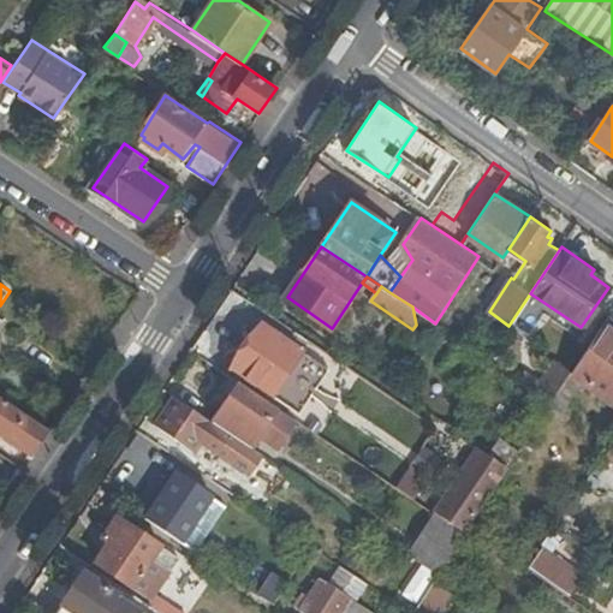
[(262,321),(227,374),(240,382),(269,402),(303,349),(262,321)]
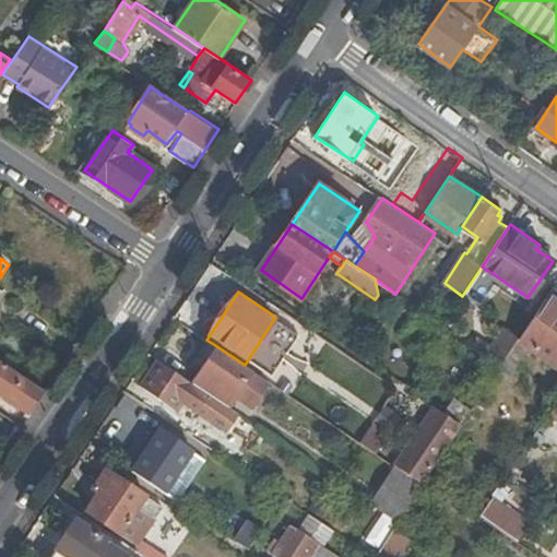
[(556,301),(547,295),(520,336),(531,344),(556,362),(556,301)]
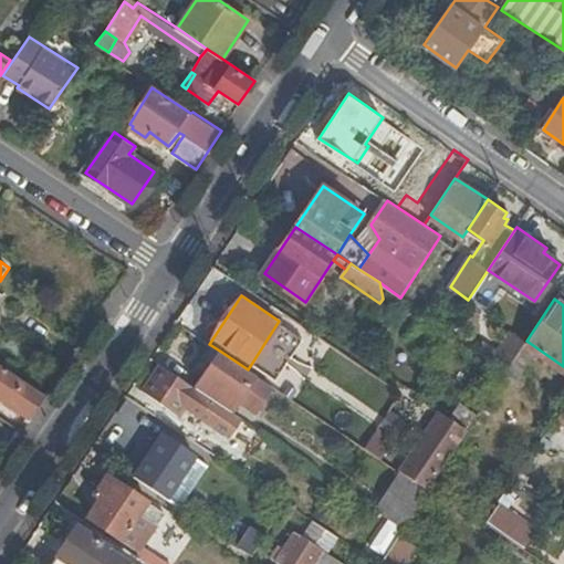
[(508,368),(526,341),(511,332),(499,351),(484,341),(478,350),(508,368)]
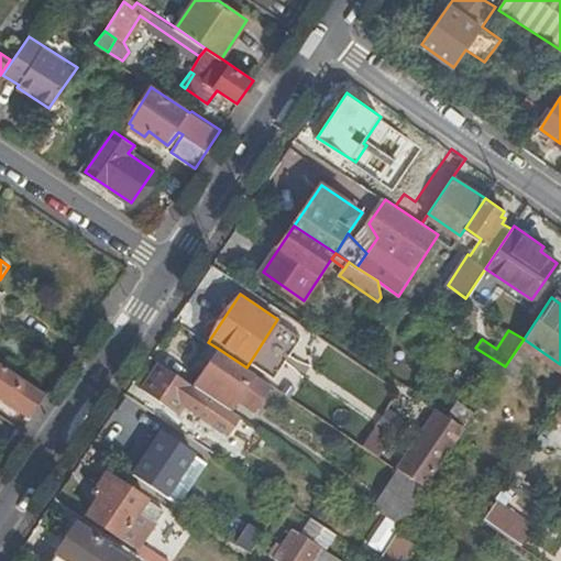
[(535,347),(524,339),(505,366),(503,370),(515,377),(535,347)]
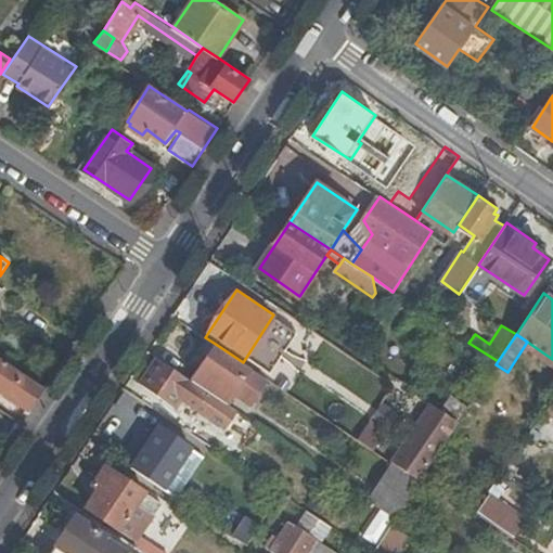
[(200,370),(234,393),(252,368),(243,362),(217,345),(200,370)]
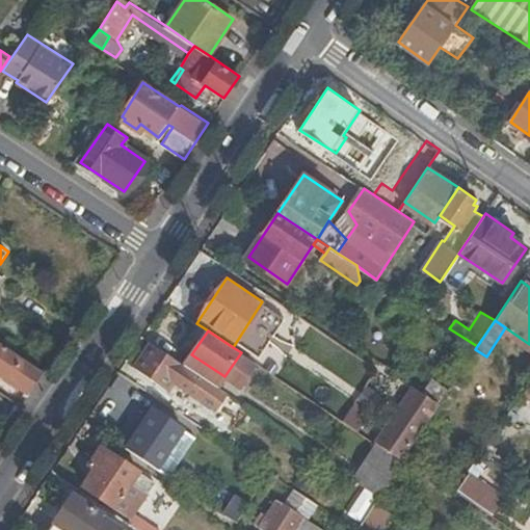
[(212,407),(217,400),(224,391),(218,387),(185,365),(150,341),(132,366),(165,389),(171,381),(181,387),(212,407)]
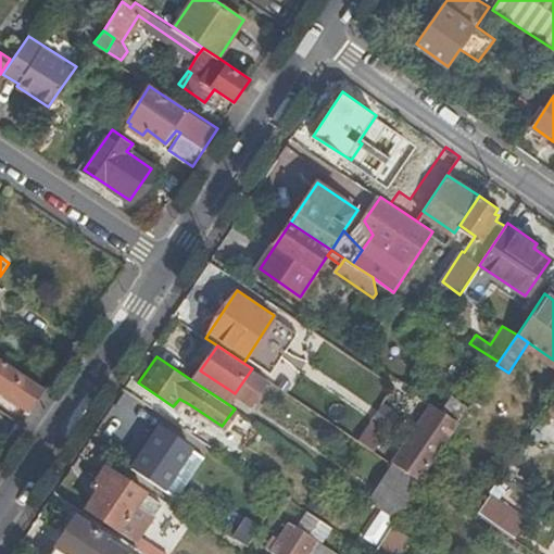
[(0,390),(28,411),(43,388),(0,359),(0,390)]
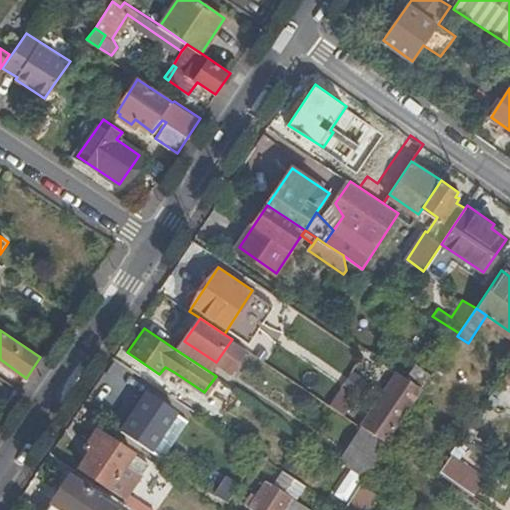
[(178,351),(210,372),(216,362),(184,341),(178,351)]
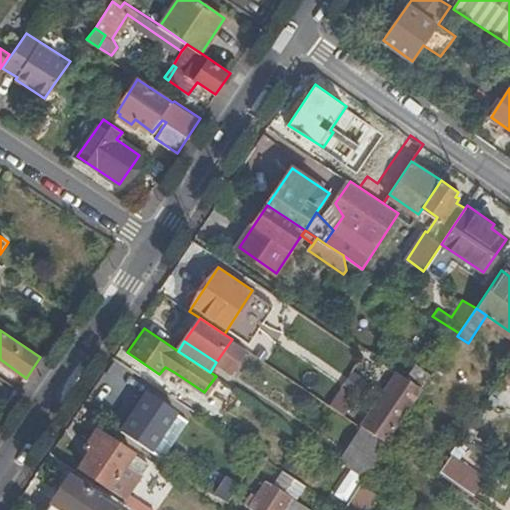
[(423,388),(432,373),(417,363),(408,378),(423,388)]
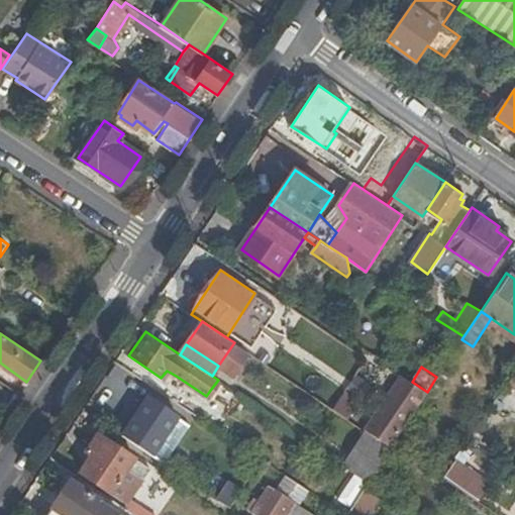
[(170,384),(176,376),(167,371),(161,378),(170,384)]
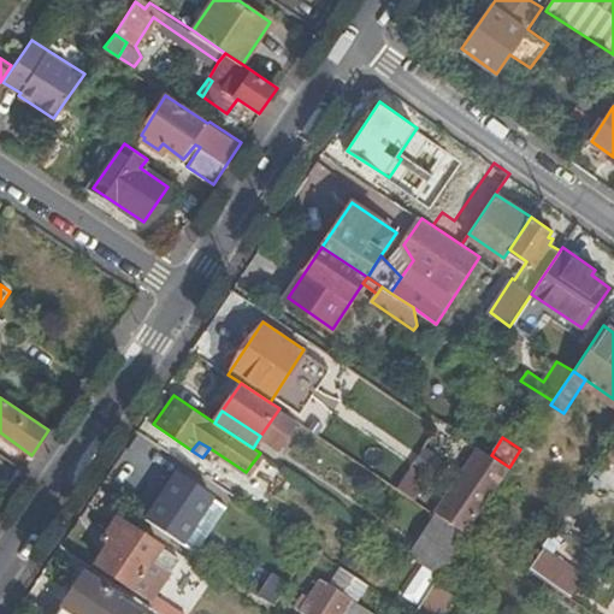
[(273,477),(279,466),(260,453),(252,464),(273,477)]
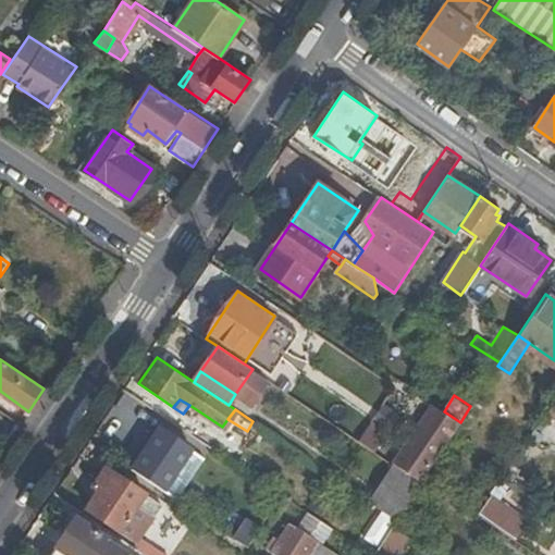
[(404,470),(420,481),(424,476),(444,446),(441,445),(456,422),(442,414),(404,470)]
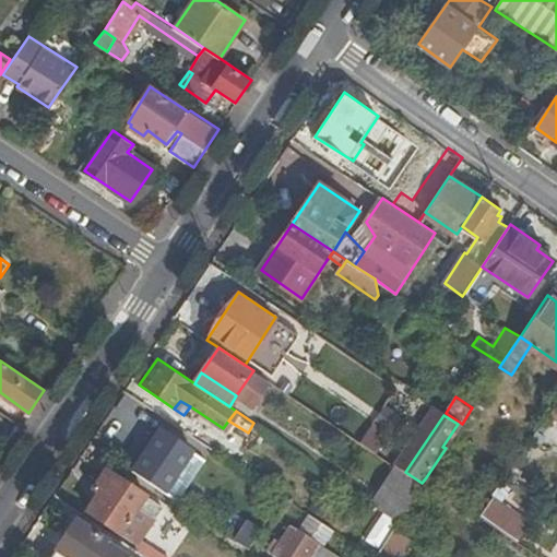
[(390,433),(374,422),(362,442),(377,452),(390,433)]
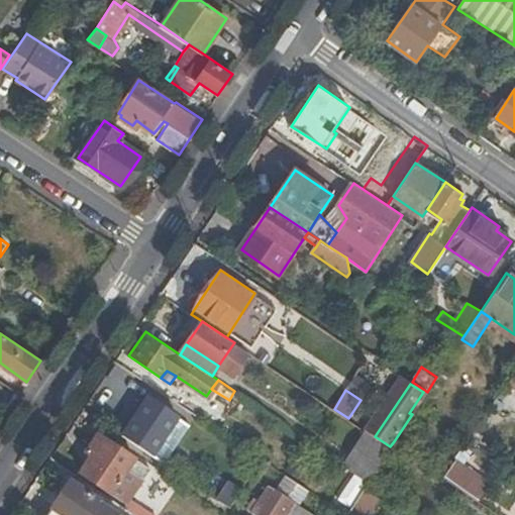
[(150,396),(124,435),(152,454),(180,415),(150,396)]
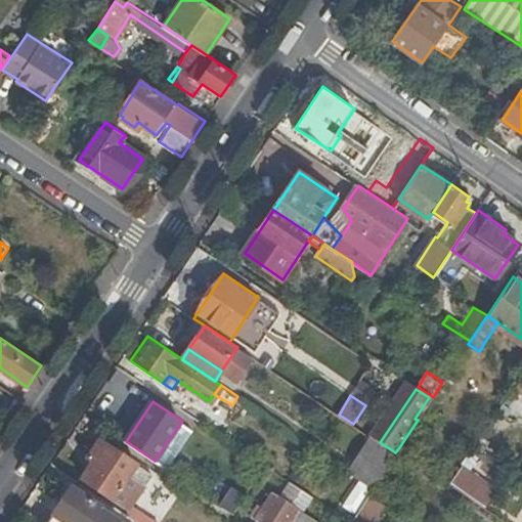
[(347,470),(373,486),(395,452),(380,442),(370,435),(347,470)]
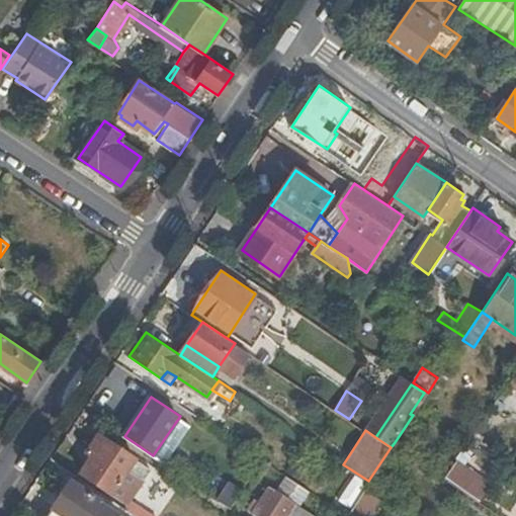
[(80,477),(111,498),(138,459),(99,435),(89,451),(94,455),(80,477)]
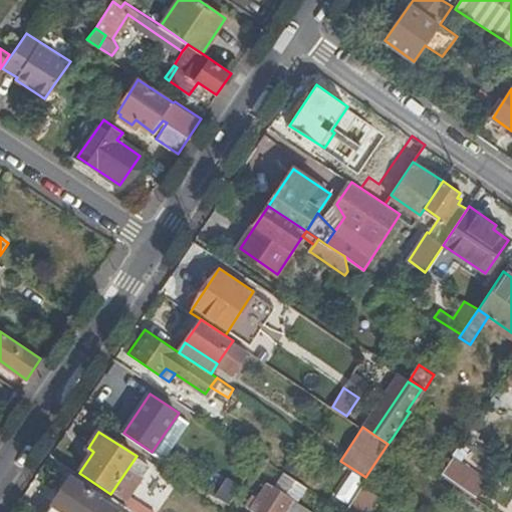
[(260,471),(266,460),(259,455),(252,466),(260,471)]
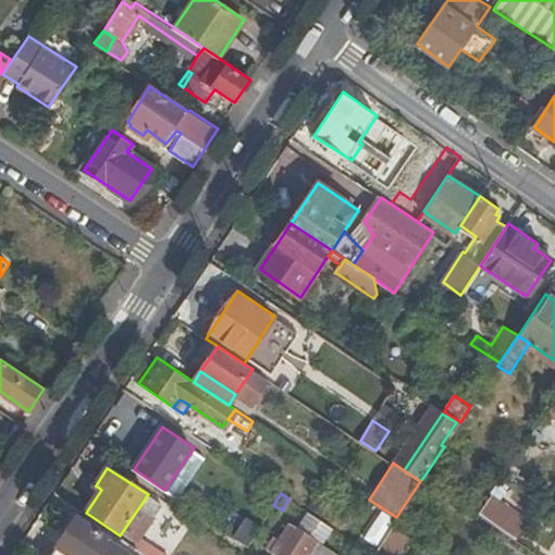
[(481,514),(517,539),(527,526),(490,500),(481,514)]
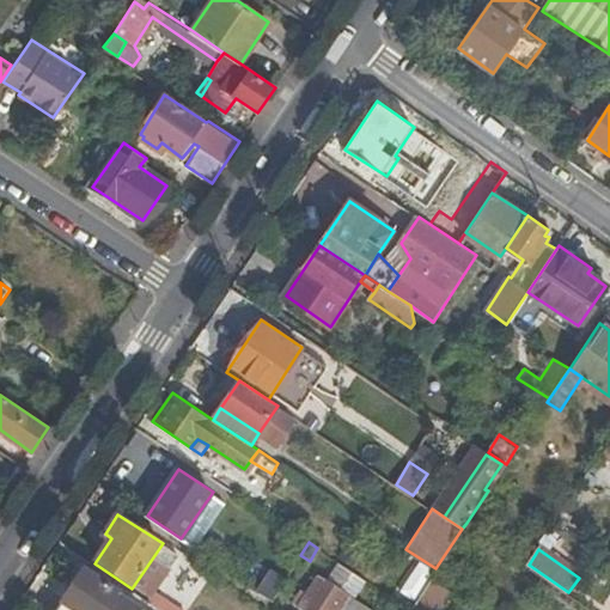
[(138,609),(141,605),(85,568),(56,609),(138,609)]
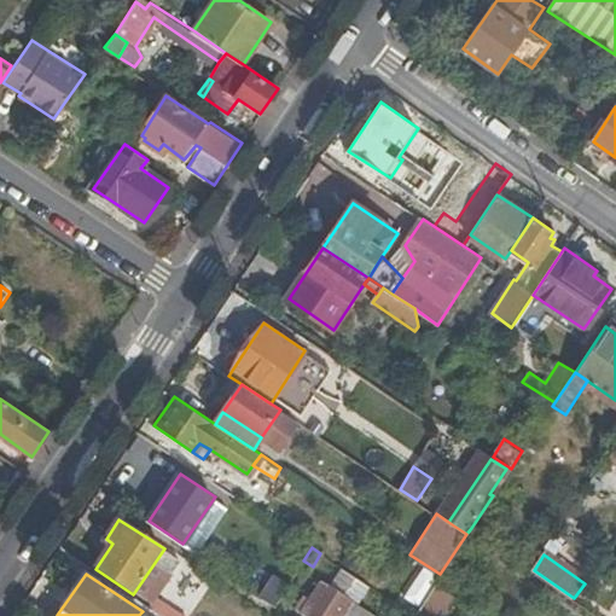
[(275,605),(288,583),(278,576),(263,598),(275,605)]
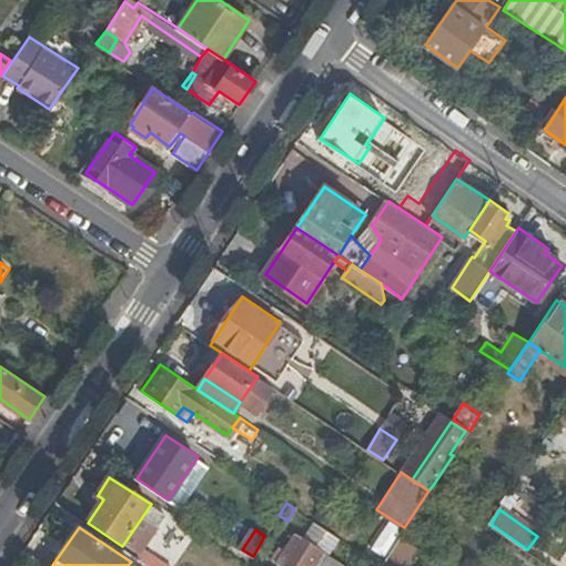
[(347,565),(294,532),(284,548),(280,546),(272,558),(284,565),(347,565)]
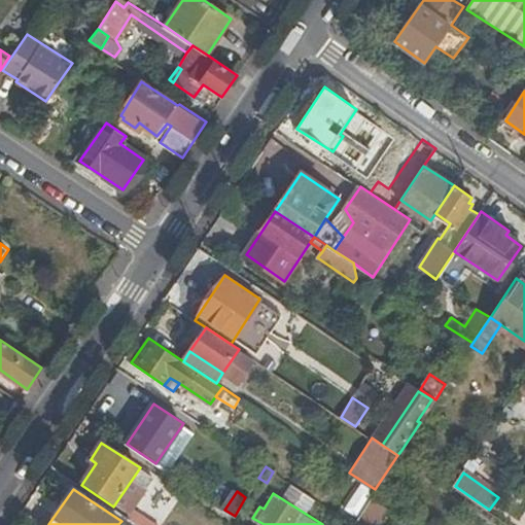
[(365,524),(375,513),(364,505),(358,514),(352,524),(350,524),(365,524)]
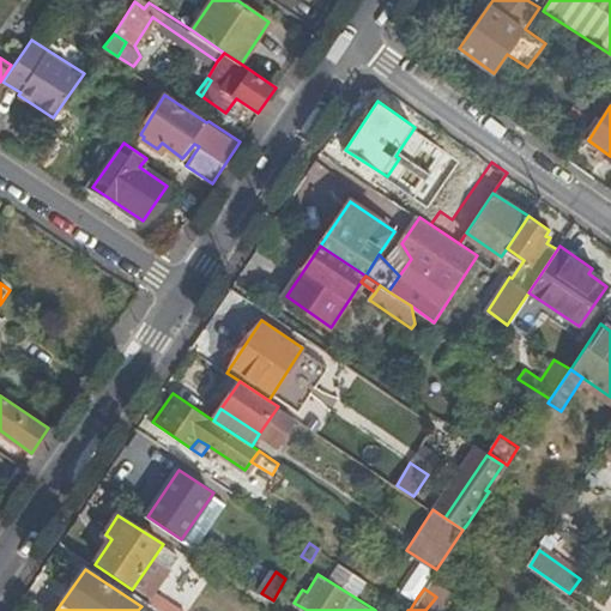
[(153,603),(164,610),(179,610),(181,609),(159,593),(153,603)]
